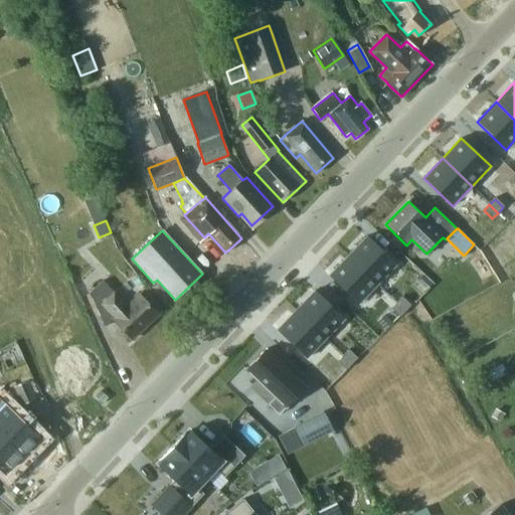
[(367,236),(348,256),(377,285),(396,265),(367,236)]
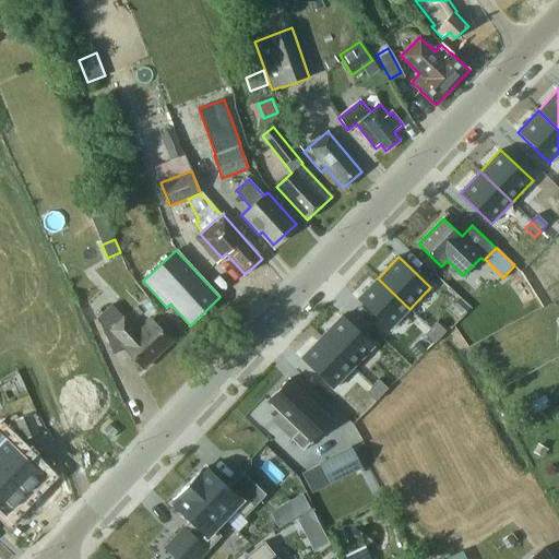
[(514,268),(506,277),(510,282),(521,273),(514,268)]
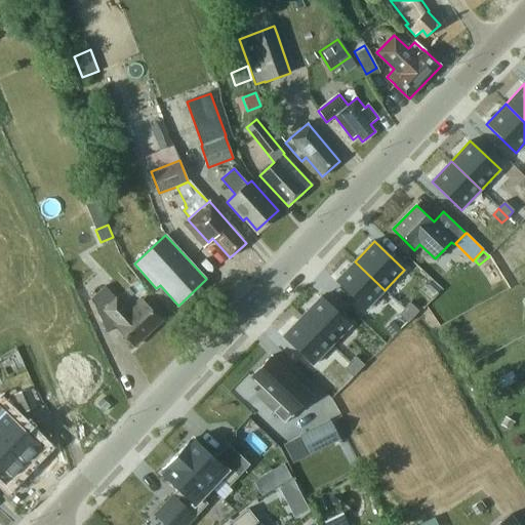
[(355,261),(335,281),(365,310),(385,290),(355,261)]
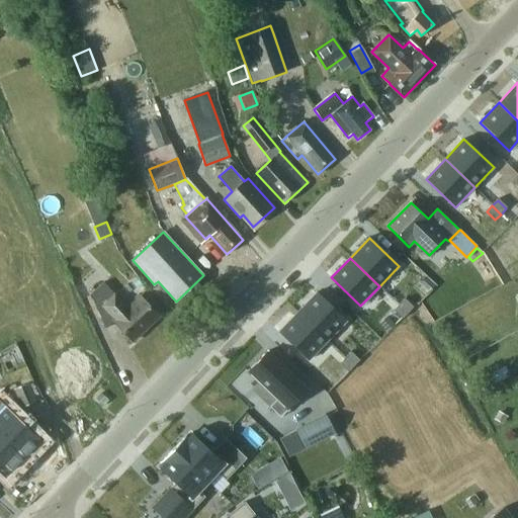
[(420,284),(422,286),(429,292),(435,286),(426,278),(420,284)]
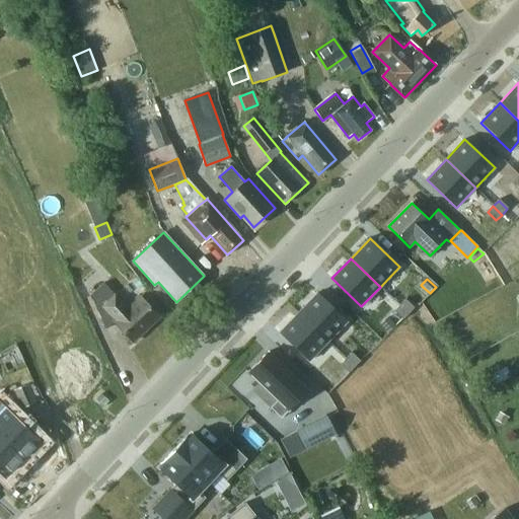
[(116,293),(115,294),(103,283),(90,295),(106,328),(113,322),(132,343),(161,315),(142,295),(129,307),(116,293)]
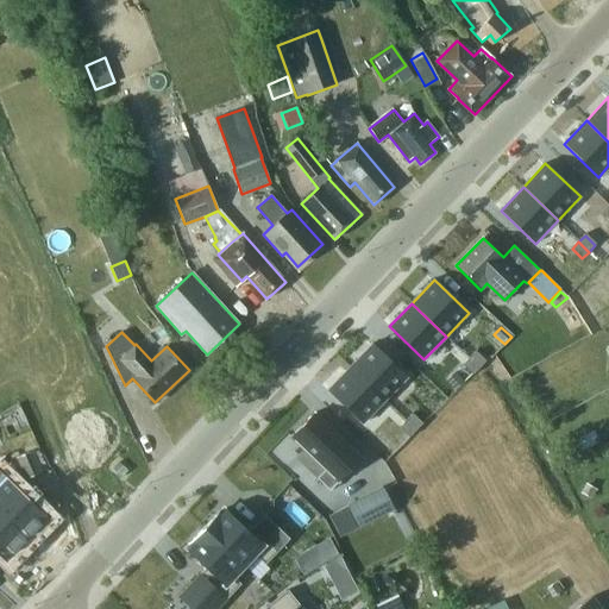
[(372,344),(350,368),(384,400),(407,377),(372,344)]
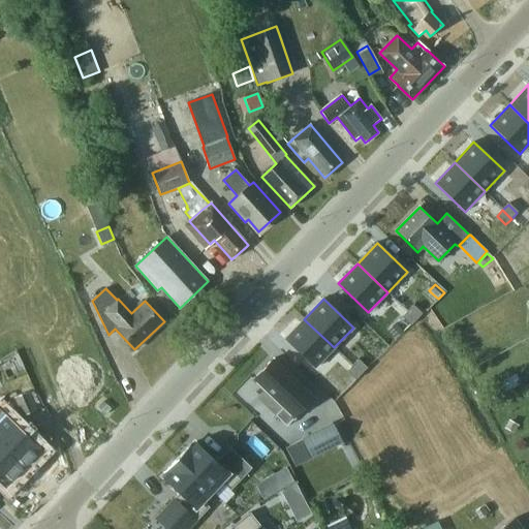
[(423,314),(413,306),(408,311),(416,320),(423,314)]
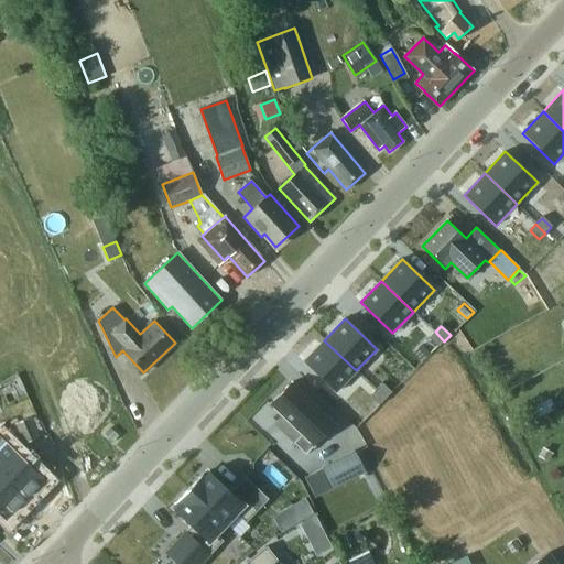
[(444,342),(435,332),(429,338),(438,347),(444,342)]
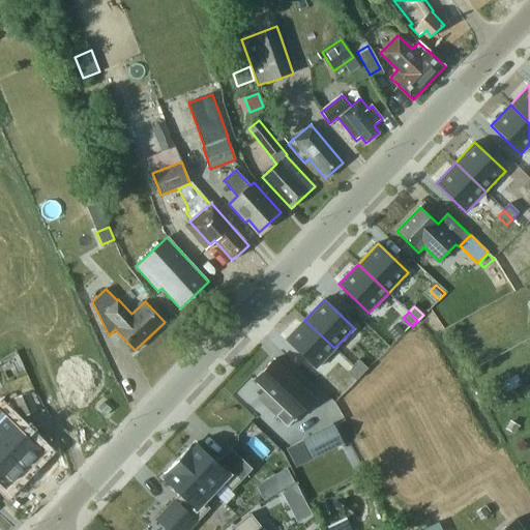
[(304,320),(285,340),(315,369),(334,348),(304,320)]
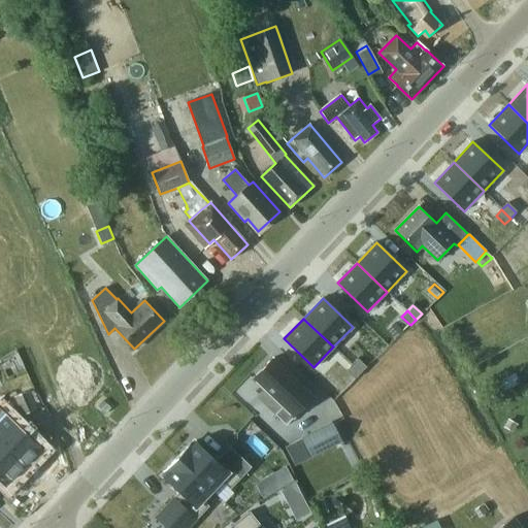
[(395,339),(402,332),(394,323),(387,330),(395,339)]
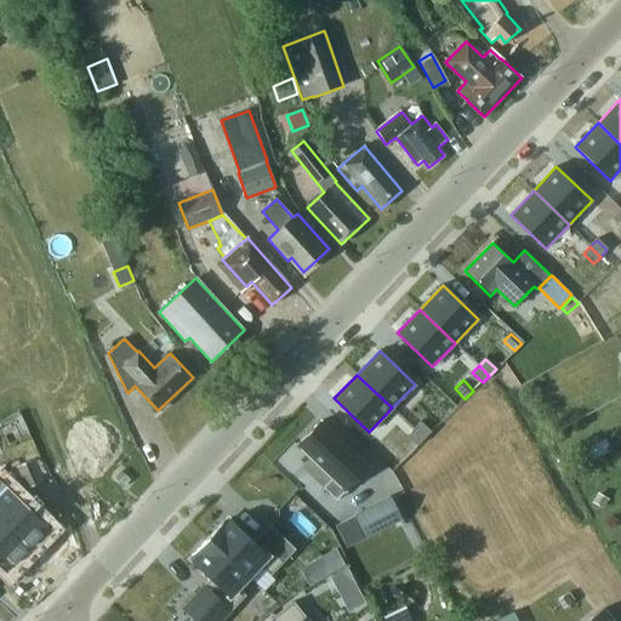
[(336,501),(368,467),(366,466),(319,420),(296,445),(331,478),(322,488),(336,501)]
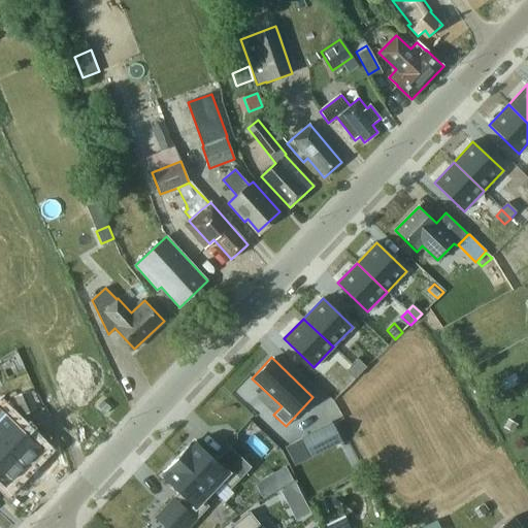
[(366,368),(358,359),(352,365),(361,374),(366,368)]
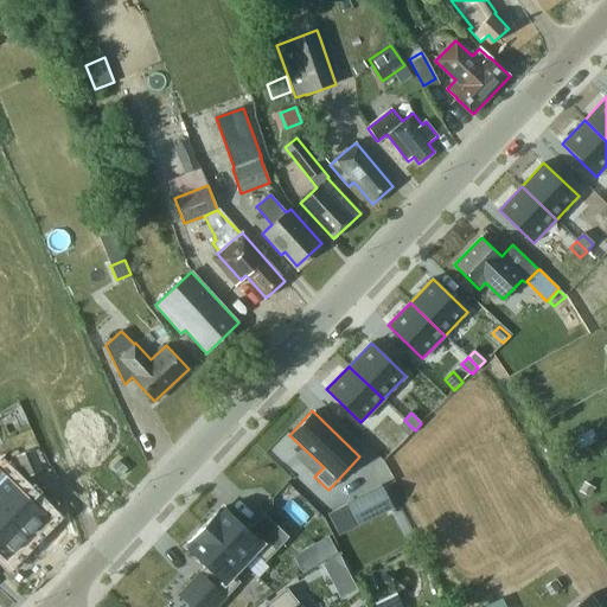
[(415,430),(404,420),(398,427),(408,436),(415,430)]
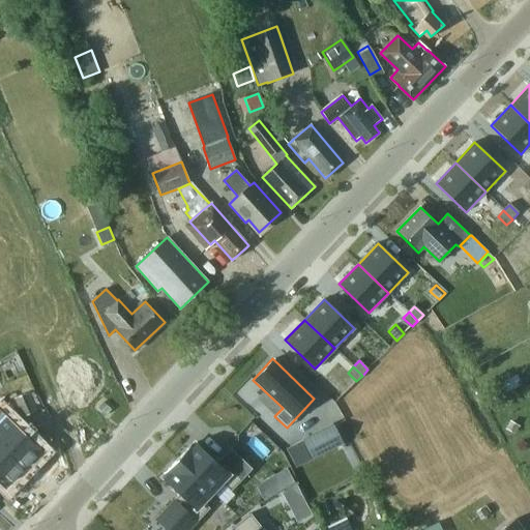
[(36,412),(29,393),(15,400),(22,417),(36,412)]
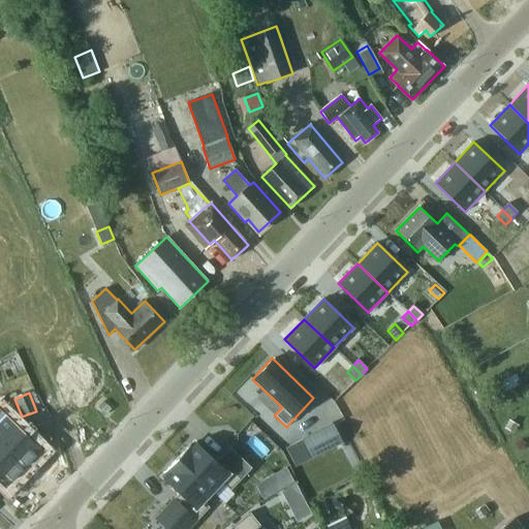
[(0,444),(24,468),(41,449),(0,409),(0,444)]
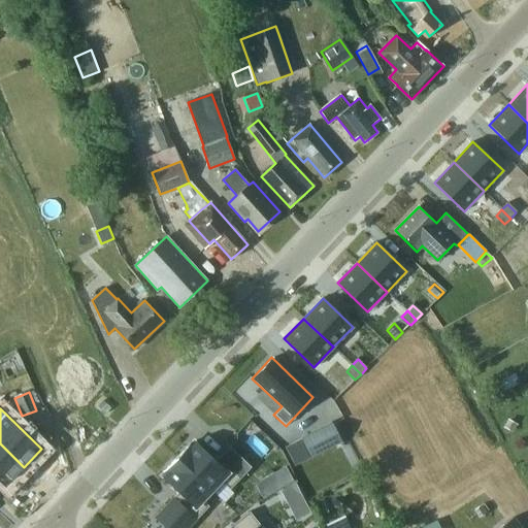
[(507,419),(503,427),(514,433),(518,424),(507,419)]
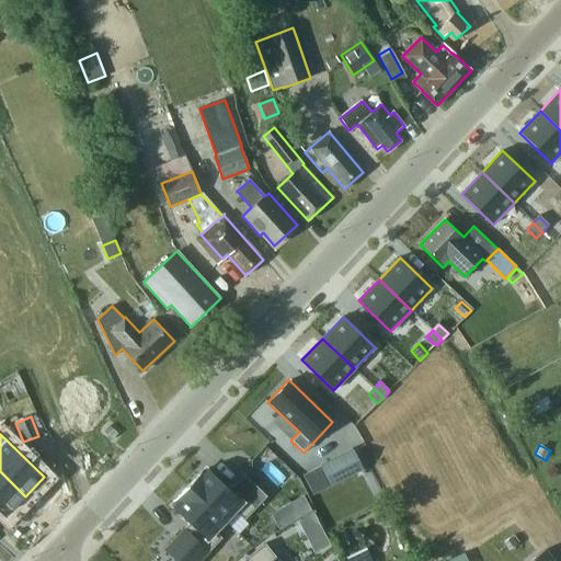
[(320,465),(331,487),(364,470),(353,448),(320,465)]
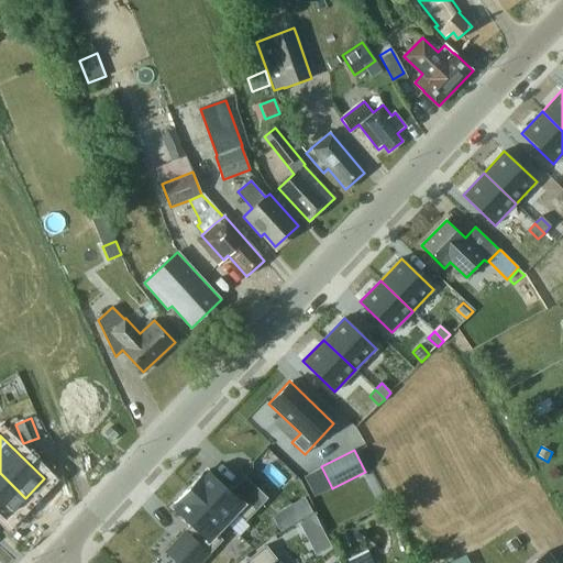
[(202,474),(189,488),(228,526),(238,516),(245,522),(267,498),(245,477),(231,492),(227,488),(208,471),(203,475),(202,474)]
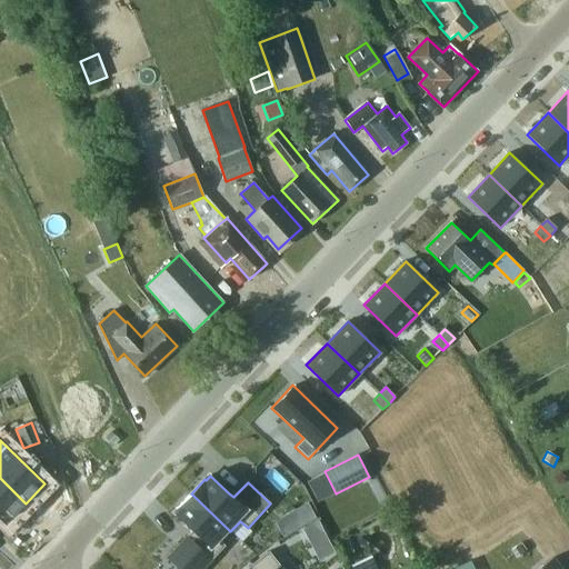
[(317,499),(330,492),(322,477),(309,483),(317,499)]
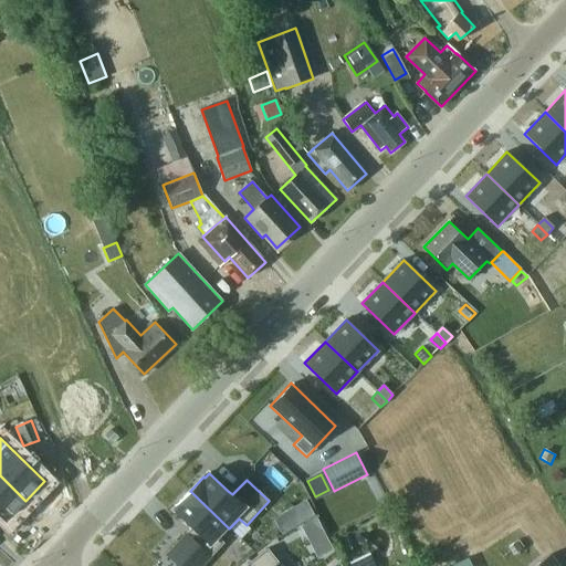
[(0,514),(7,521),(25,501),(0,475),(0,514)]
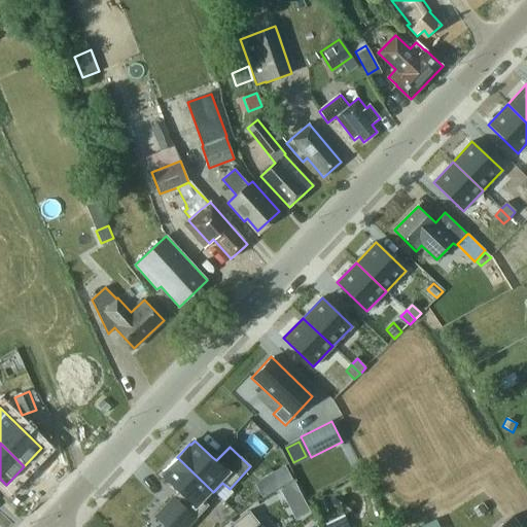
[(204,502),(213,492),(177,457),(164,470),(165,471),(161,476),(178,492),(154,517),(165,526),(187,526),(208,505),(204,502)]
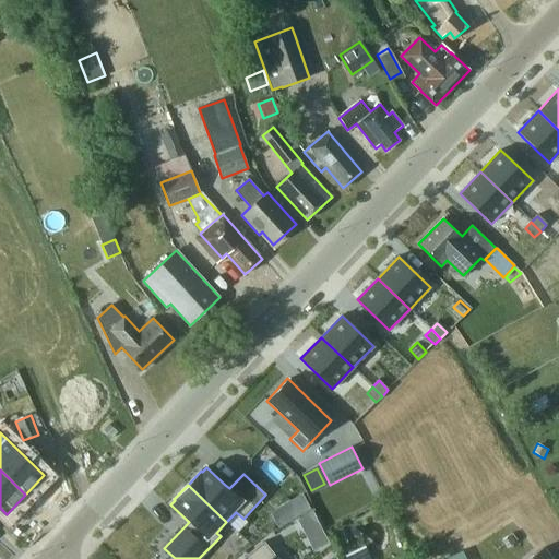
[(301,494),(285,503),(294,519),(310,509),(301,494)]
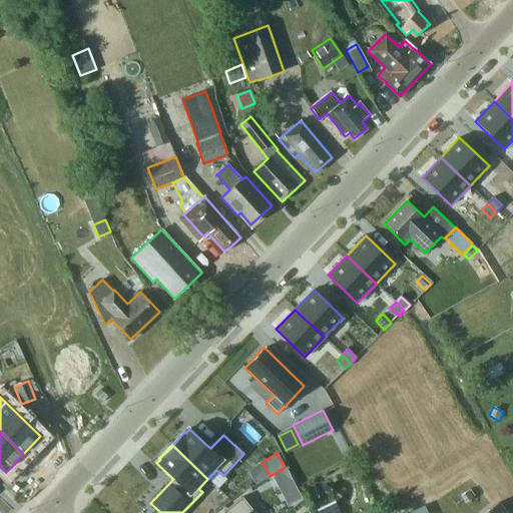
[(287,470),(273,478),(278,487),(292,479),(287,470)]
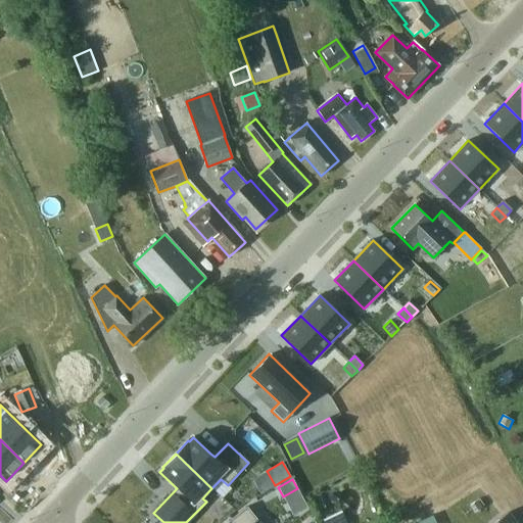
[(259,522),(247,507),(228,522),(259,522)]
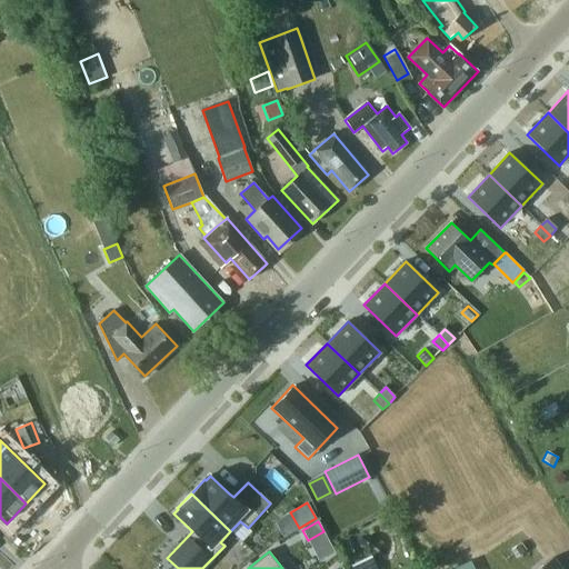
[(377,568),(370,556),(350,566),(351,568),(377,568)]
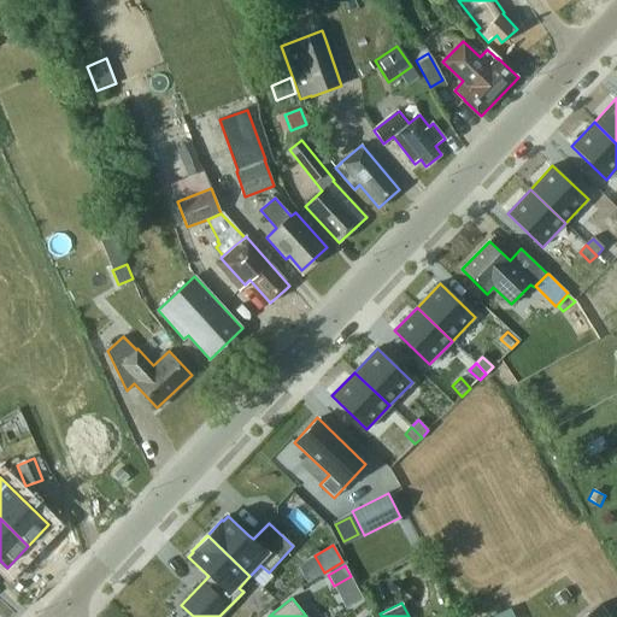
[(607,616),(599,605),(582,616),(607,616)]
